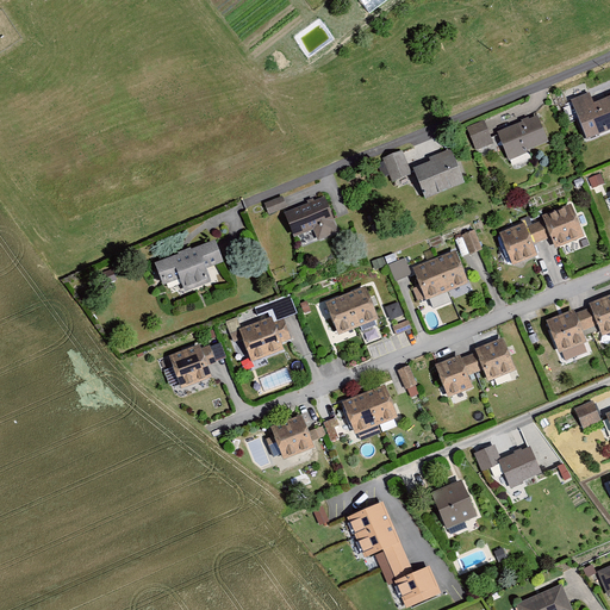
[(590,92),(572,98),(586,138),(609,129),(609,100),(608,94),(593,100),(590,92)]
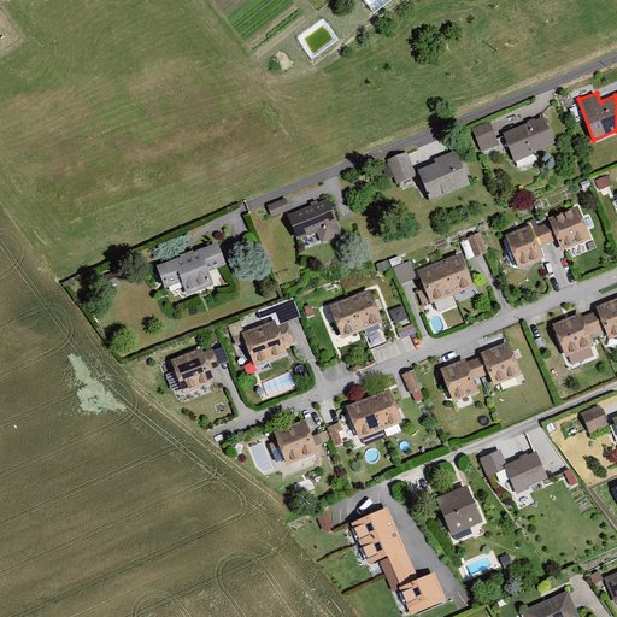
[(545,116),(503,133),(515,162),(557,144),(545,116)]
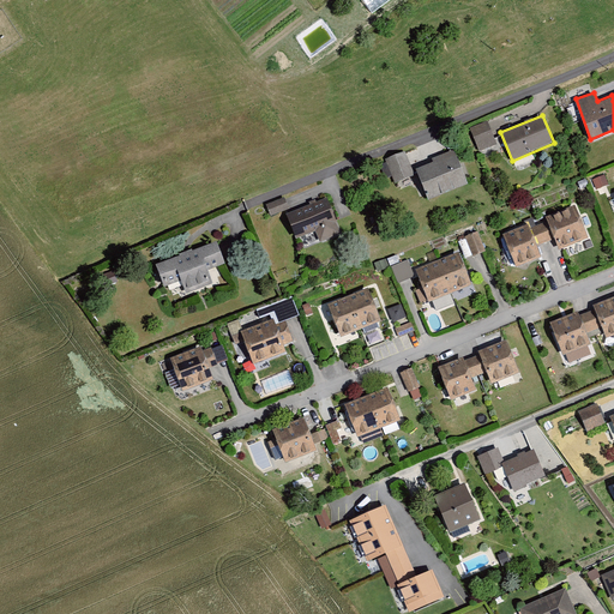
[(487,122),(471,128),(480,151),(497,145),(487,122)]
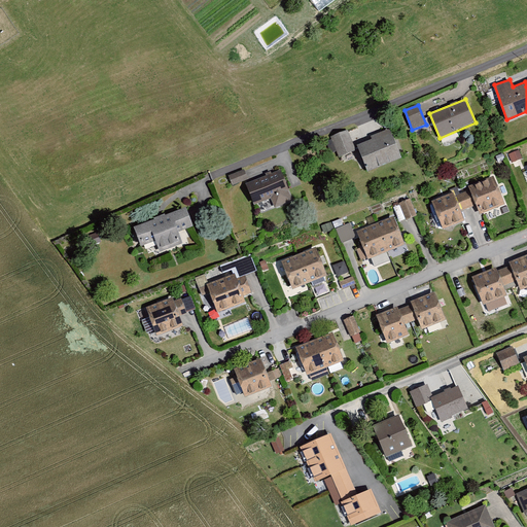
[(372,140),(356,145),(366,173),(400,161),(389,130),(371,136),(372,140)]
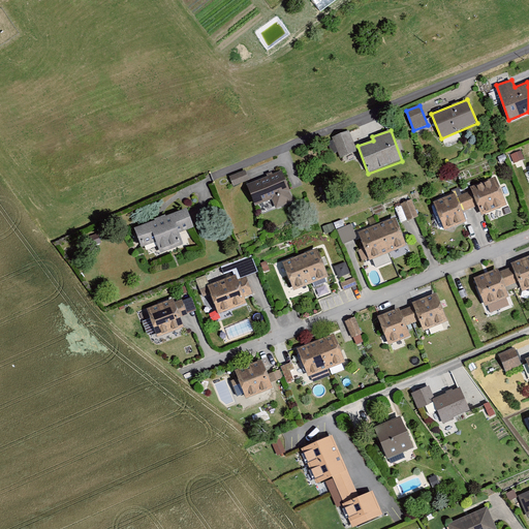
[(349,131),(333,138),(340,158),(356,152),(349,131)]
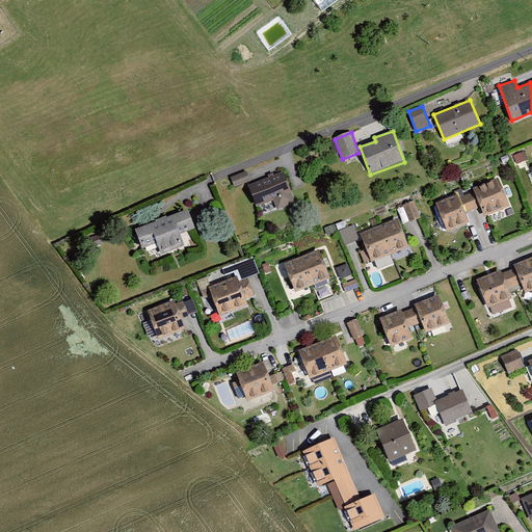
[(524,153),(513,157),(516,165),(527,161),(524,153)]
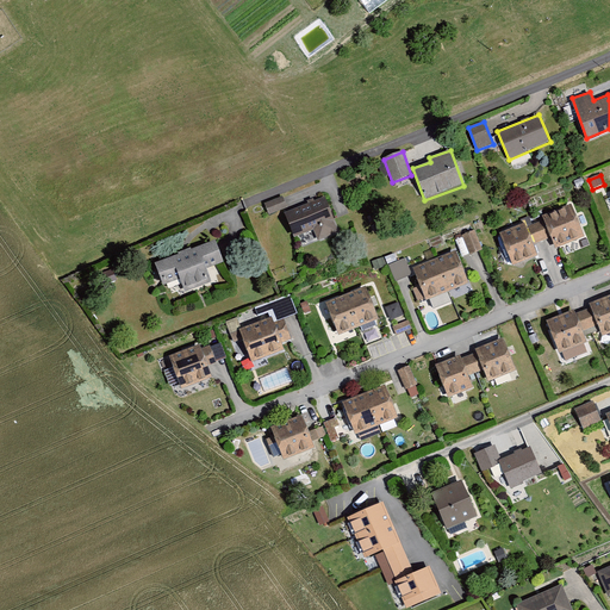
[(287,207),(282,197),(265,204),(268,215),(287,207)]
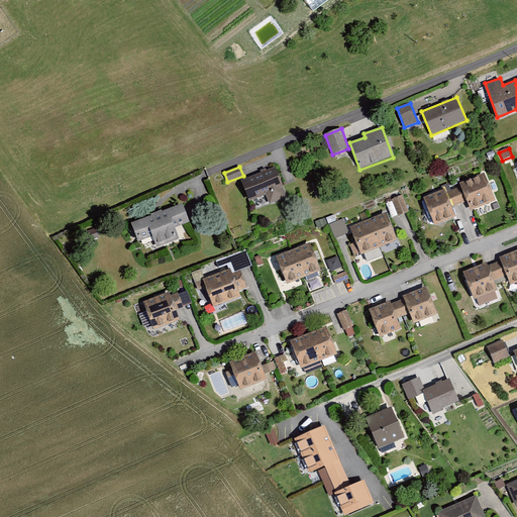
[(275,169),(241,180),(248,201),(266,196),(268,203),(285,197),(275,169)]
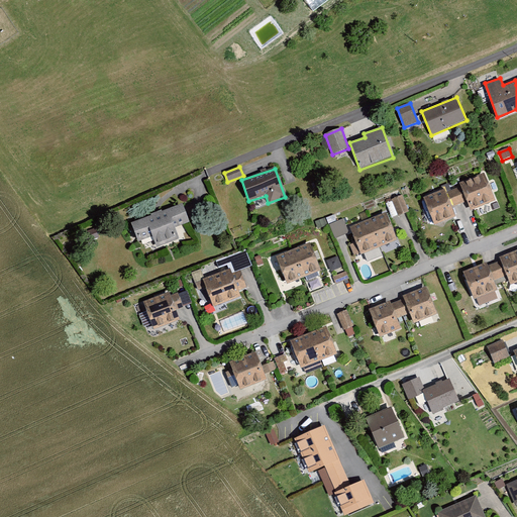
[(445,189),(424,197),(435,225),(456,217),(452,207),(468,202),(471,210),(496,201),(485,173),(458,183),(460,187),(446,193),(445,189)]
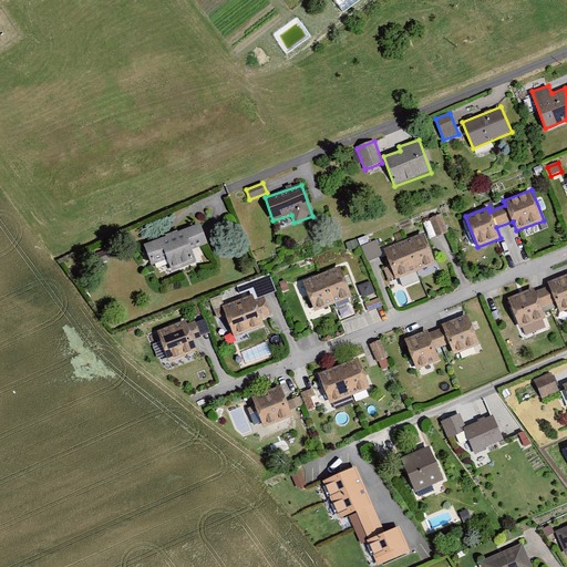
[(441,215),(430,219),(437,238),(449,233),(441,215)]
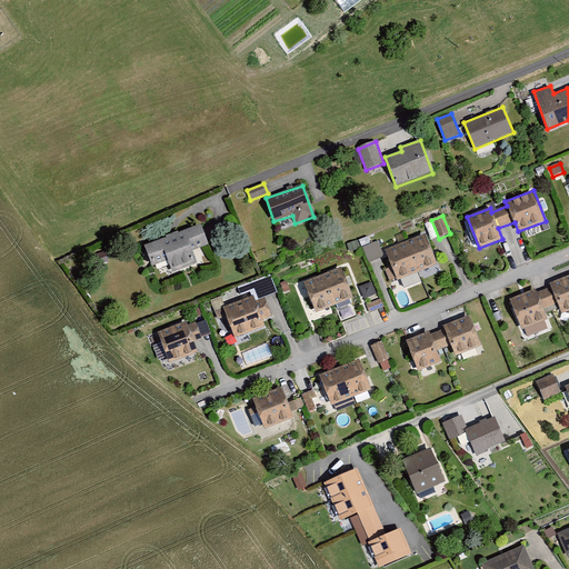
[(200,225),(143,245),(151,267),(166,261),(170,272),(197,262),(192,249),(208,243),(200,225)]
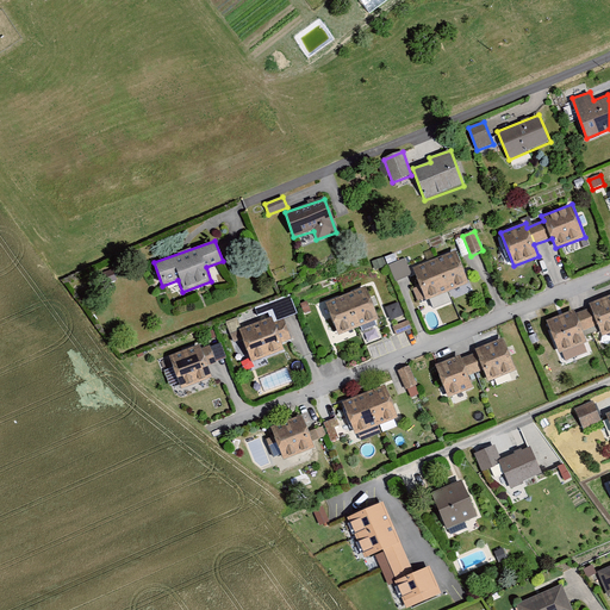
[(456,253),(414,268),(427,300),(468,285),(456,253)]
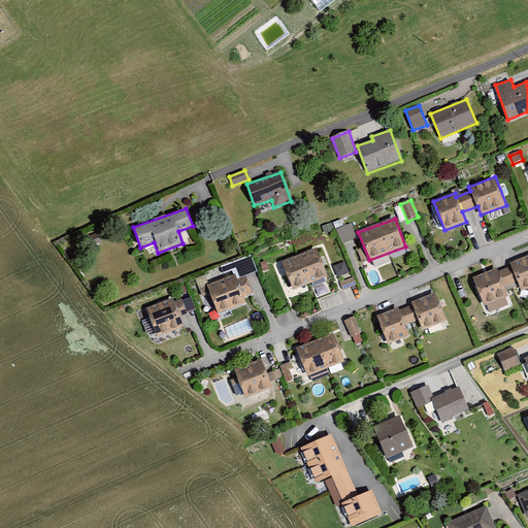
[(342,242),(357,237),(351,223),(337,228),(342,242)]
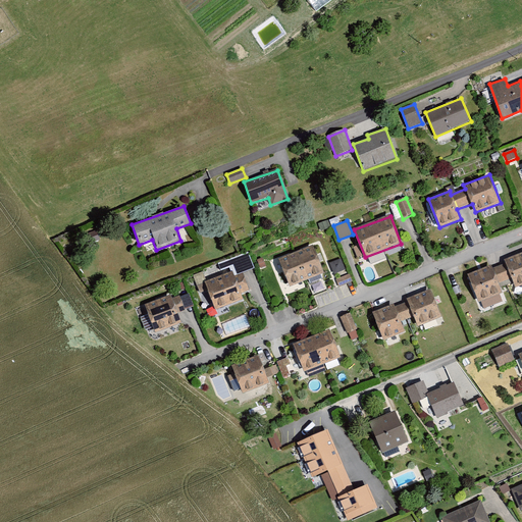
[(314,247),(279,259),(290,286),(324,273),(314,247)]
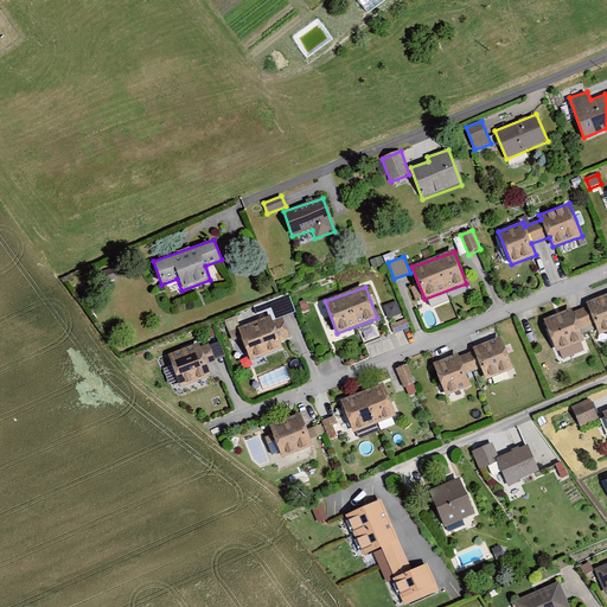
[(572,308),(543,319),(556,353),(586,343),(583,336),(598,331),(599,336),(606,332),(606,293),(586,302),(587,307),(574,313),(572,308)]
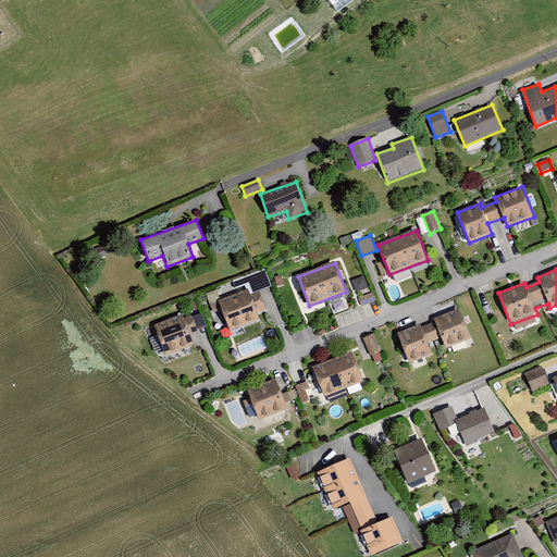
[(357,288),(367,286),(364,276),(354,280),(357,288)]
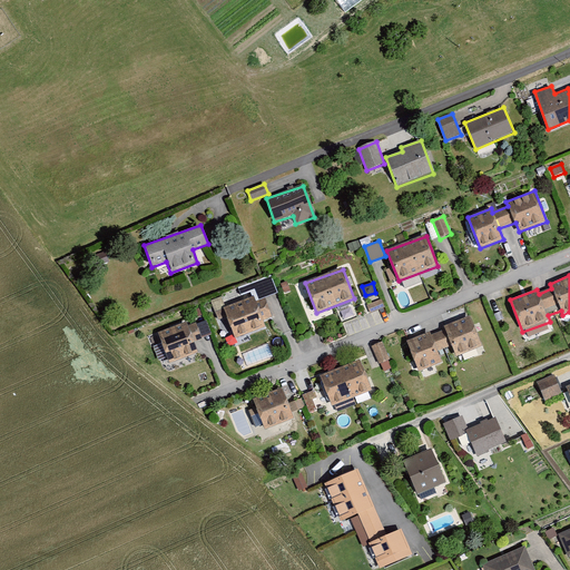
[(254,298),(225,308),(236,338),(266,327),(264,323),(272,320),(264,298),(255,302),(254,298)]
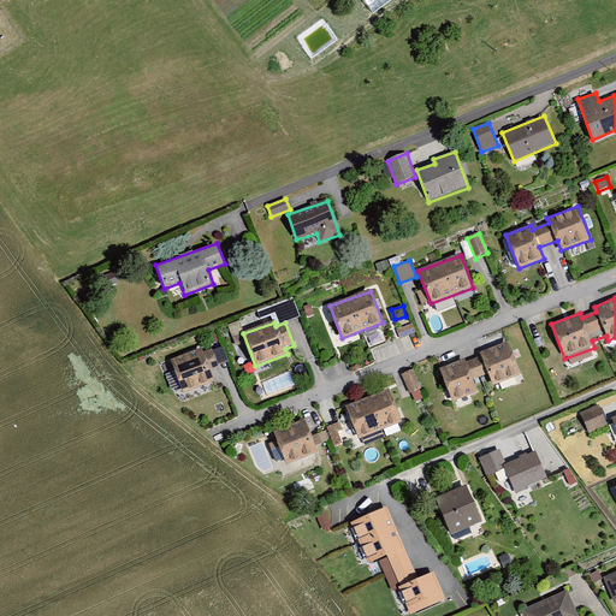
[(412,324),(396,330),(400,339),(415,333),(412,324)]
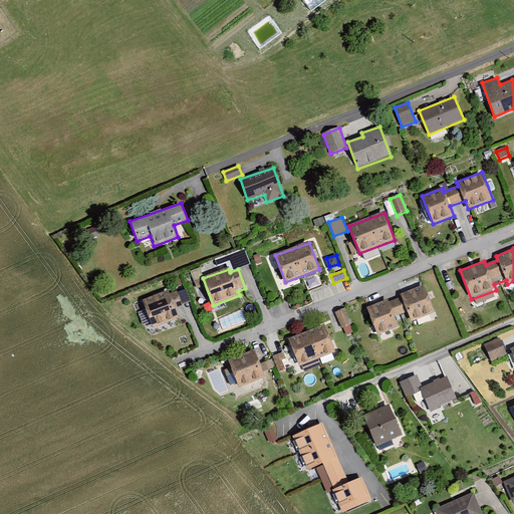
[(388,299),(367,307),(377,333),(398,325),(395,316),(408,311),(412,321),(436,311),(425,283),(399,293),(401,297),(389,302),(388,299)]
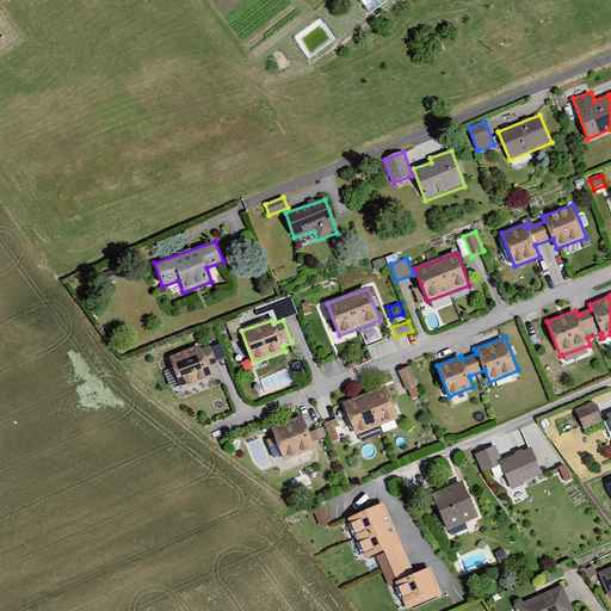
[(201,346),(168,357),(180,390),(213,380),(209,368),(217,365),(211,349),(202,351),(201,346)]
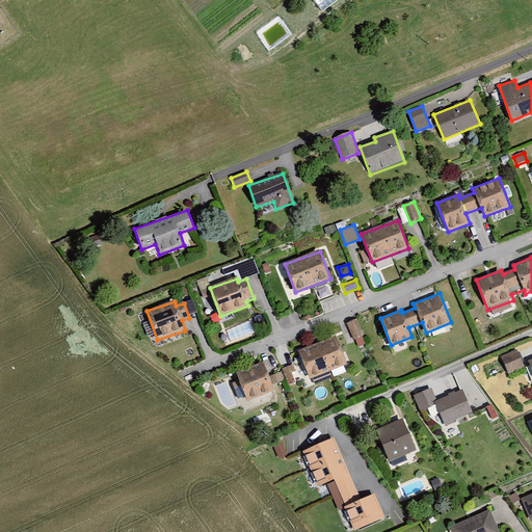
[(366,335),(357,319),(348,323),(355,339),(366,335)]
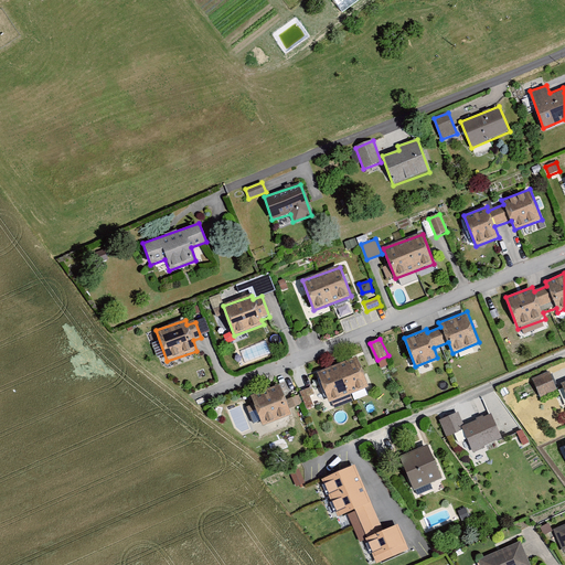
[(356,356),(317,373),(329,403),(332,402),(334,408),(353,401),(351,393),(369,386),(356,356)]
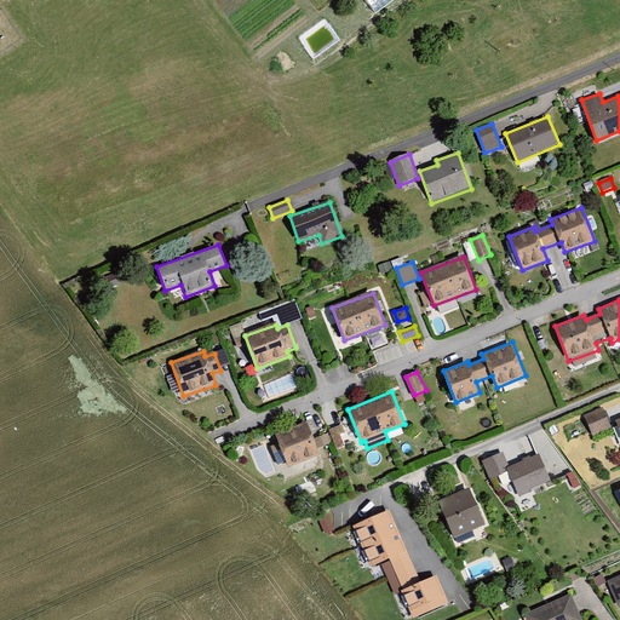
[(603,409),(584,417),(593,438),(612,430),(603,409)]
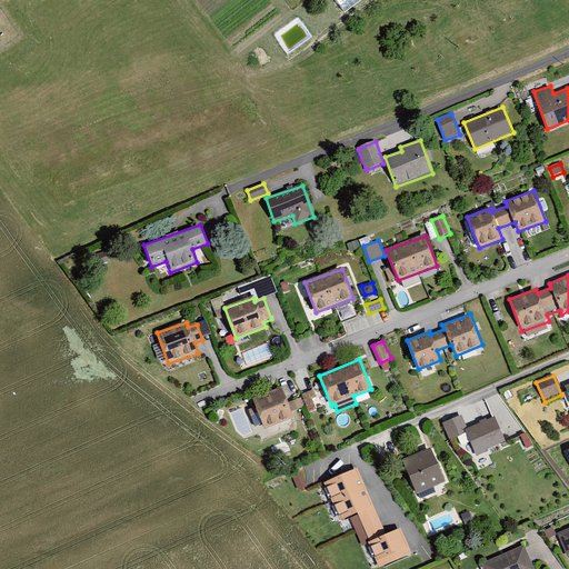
[(283,387),(251,399),(263,431),(295,419),(291,411),(303,407),(300,398),(289,402),(283,387)]
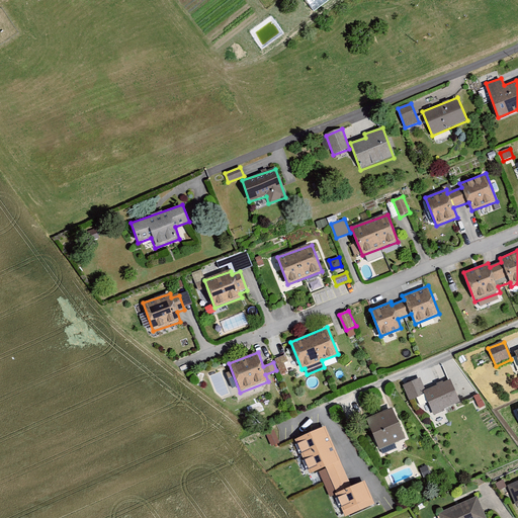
[(276,357),(280,371),(288,369),(285,355),(276,357)]
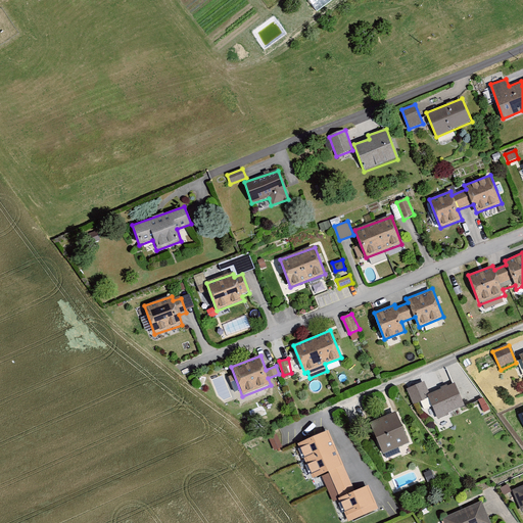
[(425,384),(409,391),(414,405),(428,399),(437,420),(466,409),(456,383),(429,394),(425,384)]
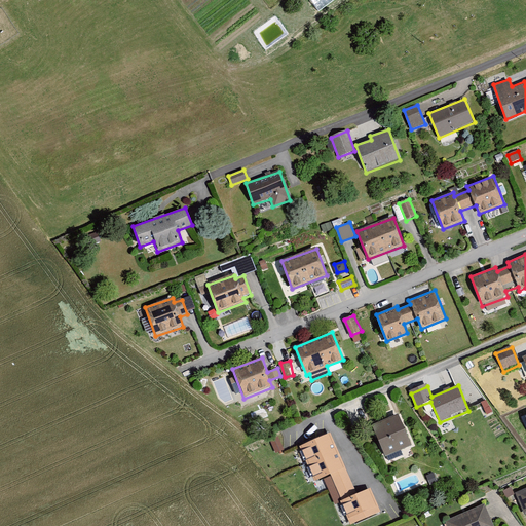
[(397,414),(371,424),(385,457),(411,446),(397,414)]
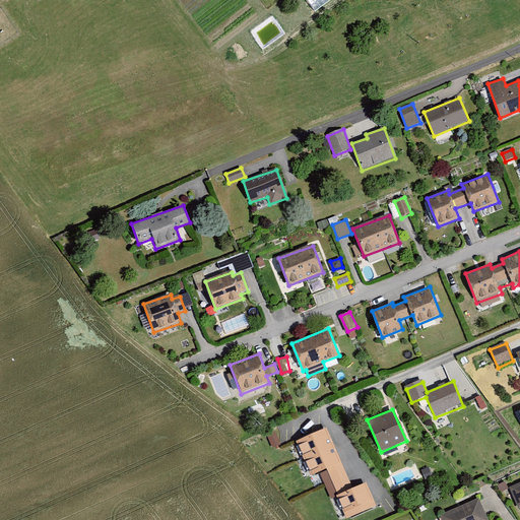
[(326,429),(295,442),(310,476),(326,469),(347,518),(376,506),(367,482),(352,489),(326,429)]
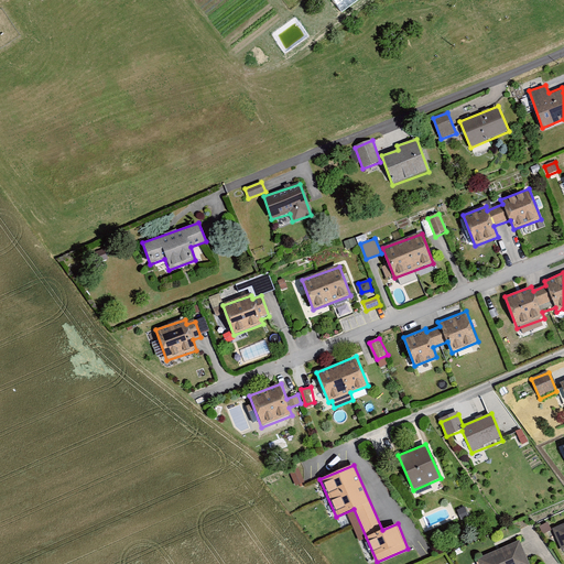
[(563,522),(552,528),(563,553),(563,552),(563,522)]
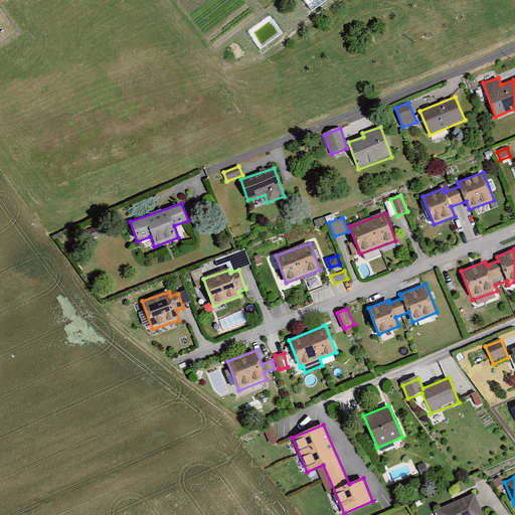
[(484,514),(476,494),(437,511),(438,514),(484,514)]
